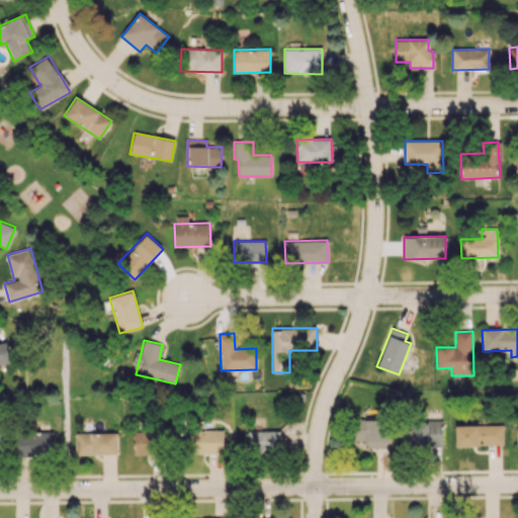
[(0,366),(10,365),(6,342),(0,342),(0,366)]
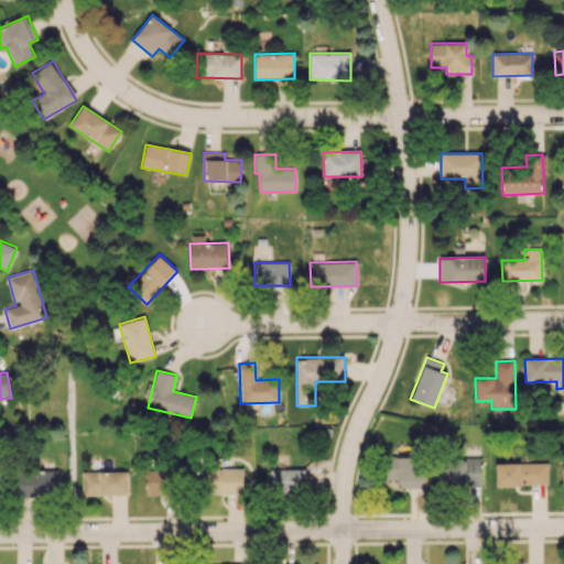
[(384,479),(400,479),(400,487),(423,488),(423,457),(384,456),(384,479)]
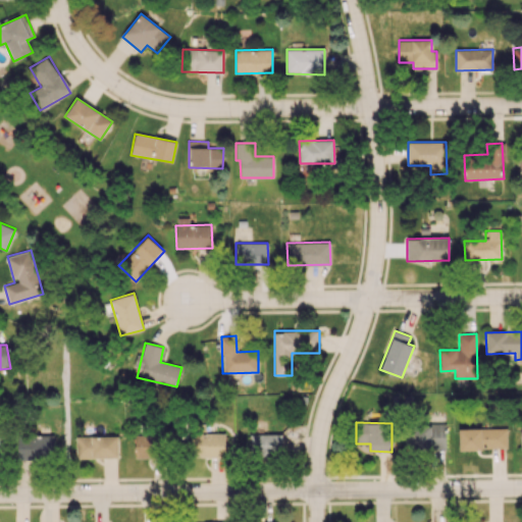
[(446,424),(406,424),(406,444),(430,444),(430,449),(446,450),(446,424)]
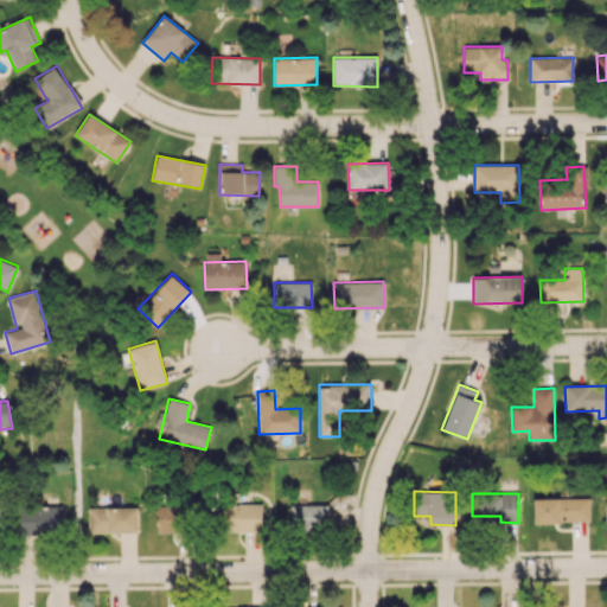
[(534,498),(534,523),(589,522),(589,497),(534,498)]
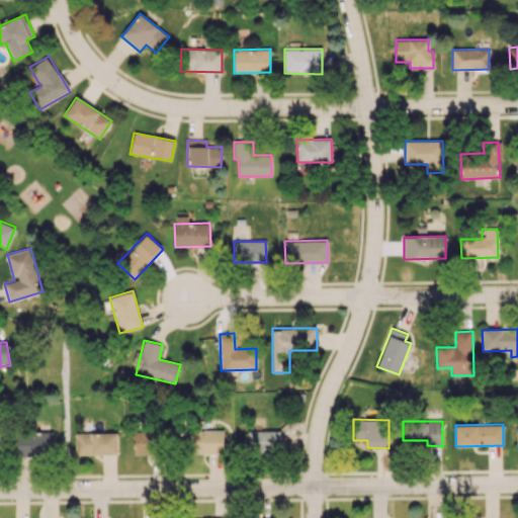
[(223,431),(188,430),(188,453),(223,454),(223,431)]
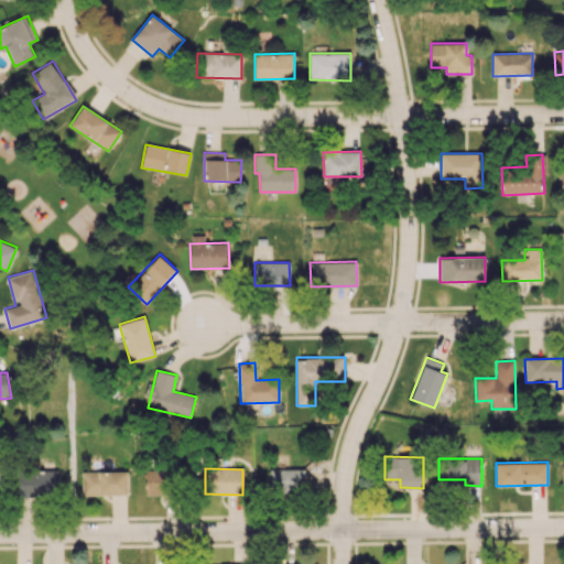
[(305,468),(269,469),(270,494),(305,492),(305,468)]
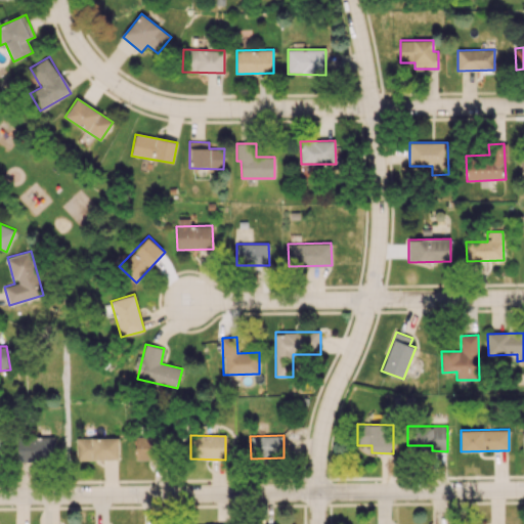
[(17,461),(54,459),(53,436),(16,438),(17,461)]
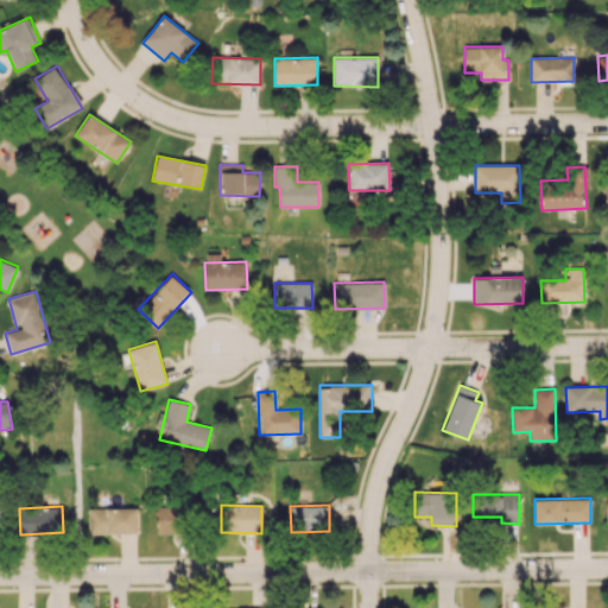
[(157,533),(185,532),(185,506),(157,507),(157,533)]
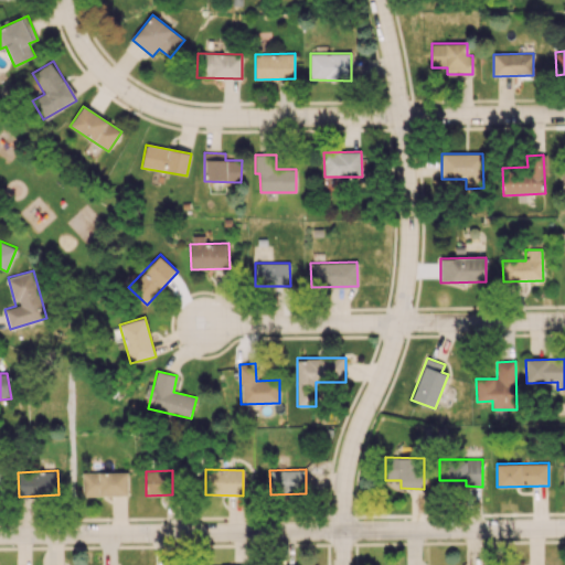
[(128,471),(85,472),(85,497),(128,496),(128,471)]
